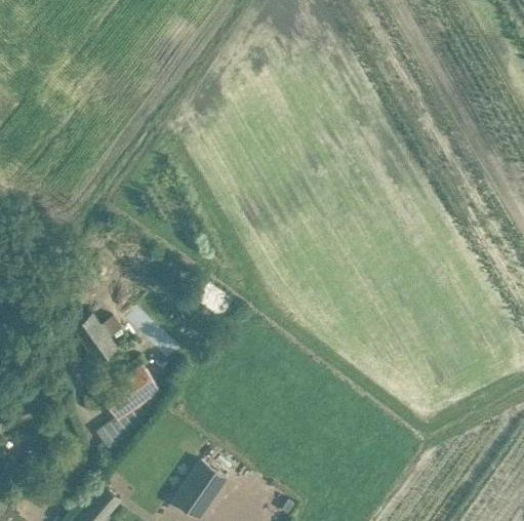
[(92,313),(72,327),(96,363),(117,349),(110,336),(121,329),(113,317),(102,325),(92,313)]
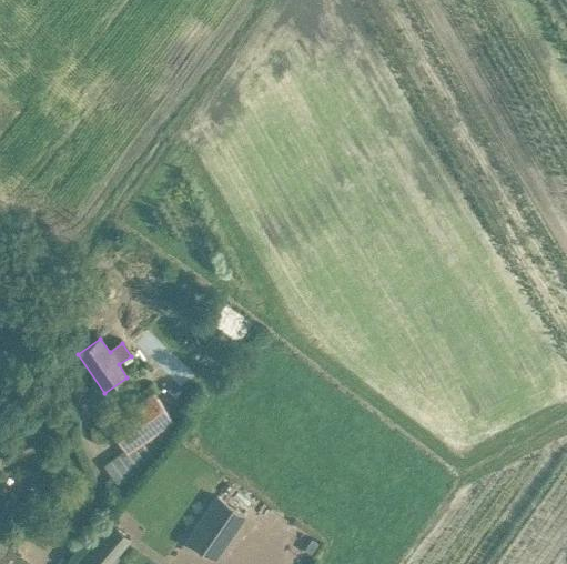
[(107,427),(128,456),(173,425),(152,395),(107,427)]
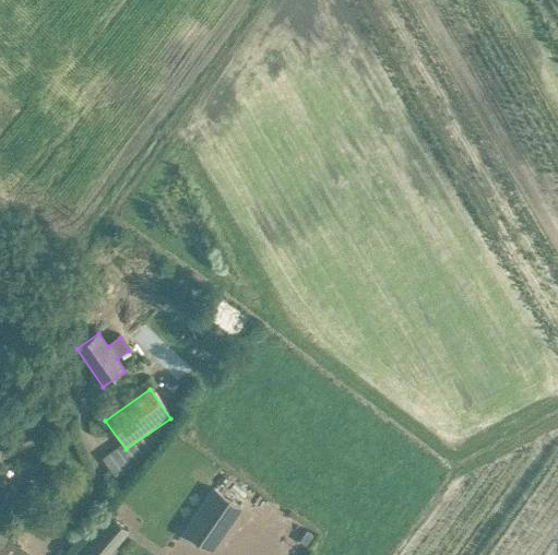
[(216,554),(245,511),(214,491),(185,534),(214,554),(216,554)]
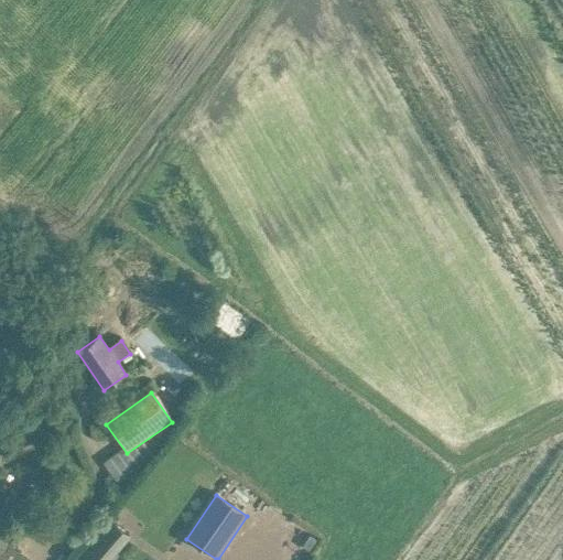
[(110,559),(129,538),(114,524),(83,559),(110,559)]
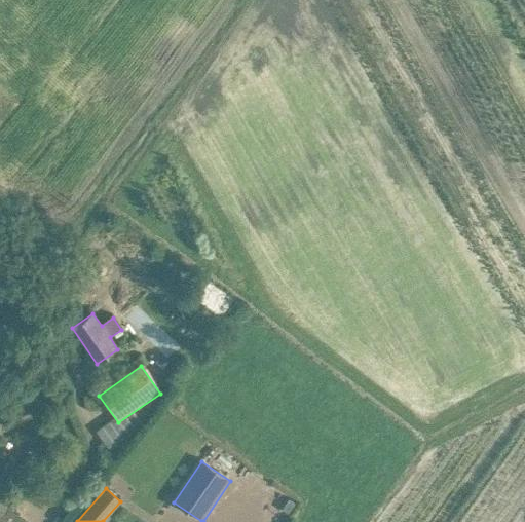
[(26,521),(0,500),(0,521),(26,521)]
